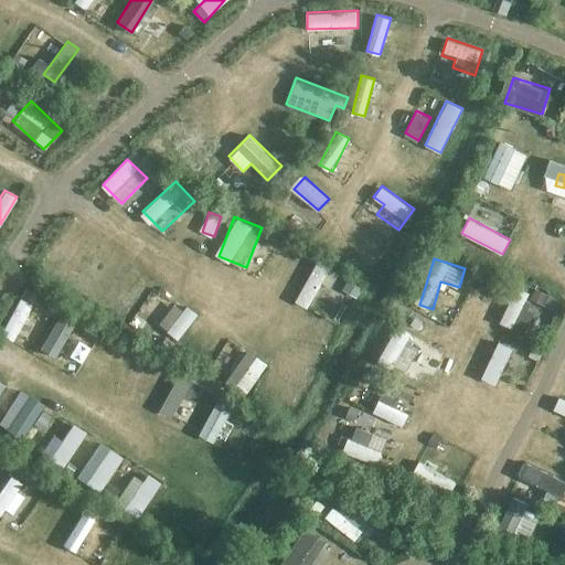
[(321,281),(333,286),(340,269),(315,259),(297,301),(311,307),(321,281)]
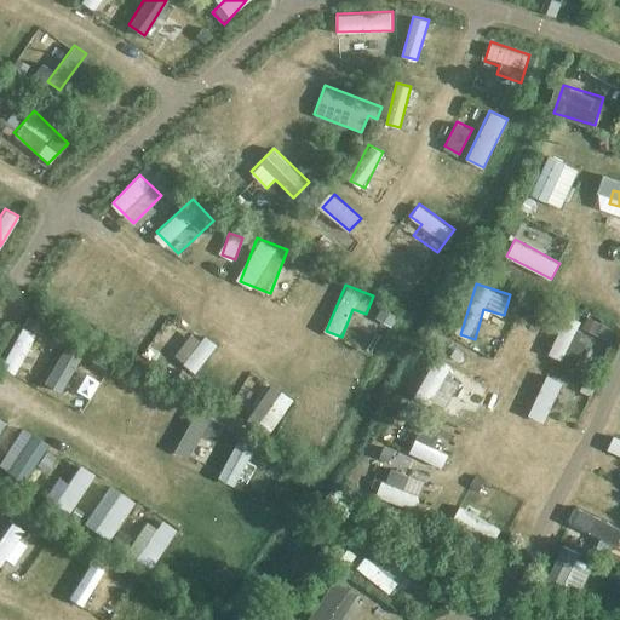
[(590,332),(608,339),(614,326),(586,315),(584,321),(566,314),(550,352),(577,365),(590,332)]
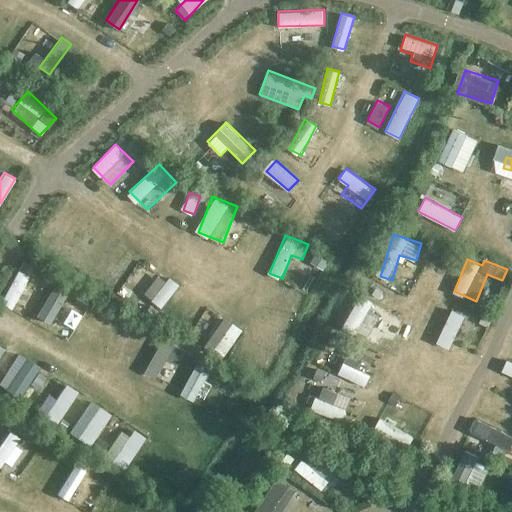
[(16,269),(1,302),(12,307),(15,300),(25,305),(34,287),(25,283),(29,274),(16,269)]
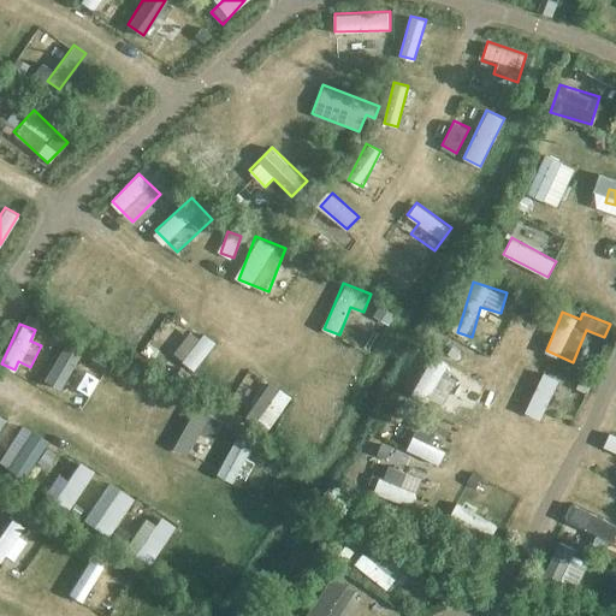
[(191,327),(172,351),(195,369),(214,344),(191,327)]
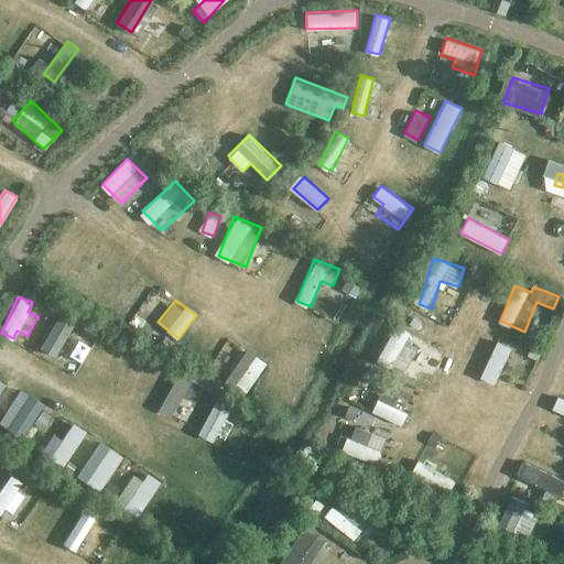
[(56,357),(76,318),(60,310),(39,347),(56,357)]
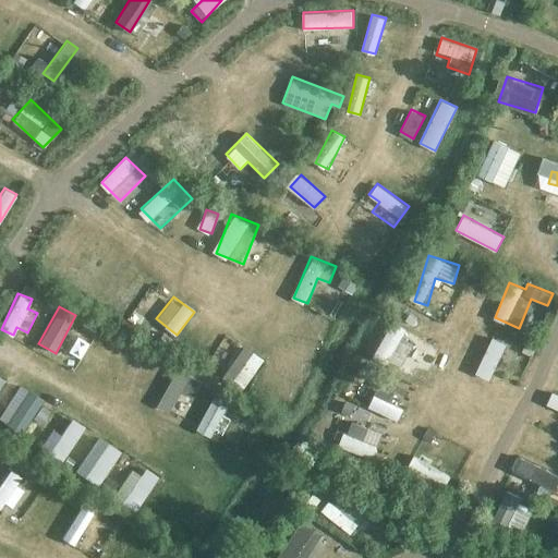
[(490,336),(476,374),(492,379),(506,342),(490,336)]
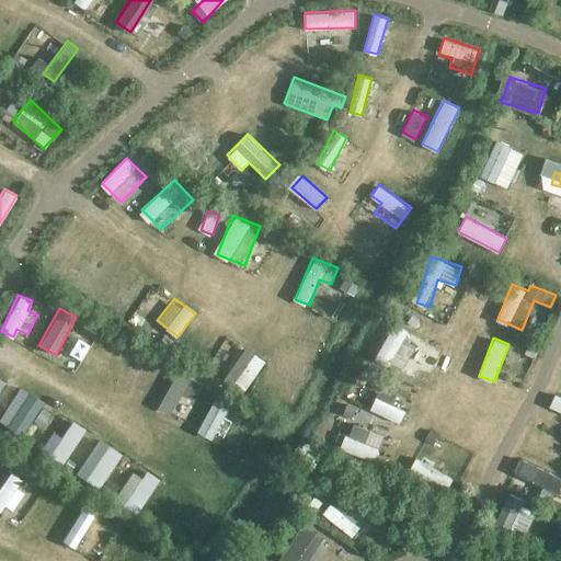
[(424,381),(433,362),(390,343),(381,364),(424,381)]
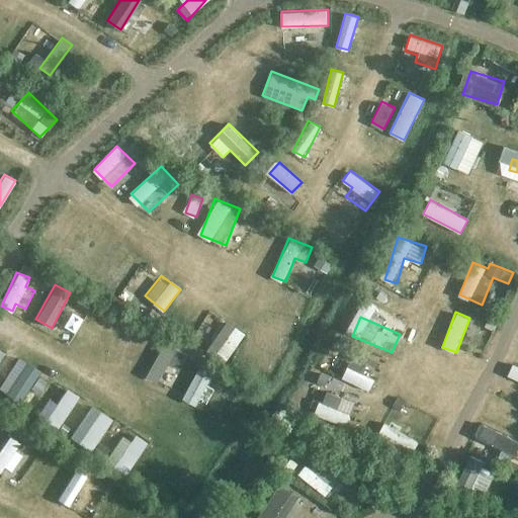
[(232,354),(246,332),(226,320),(211,342),(232,354)]
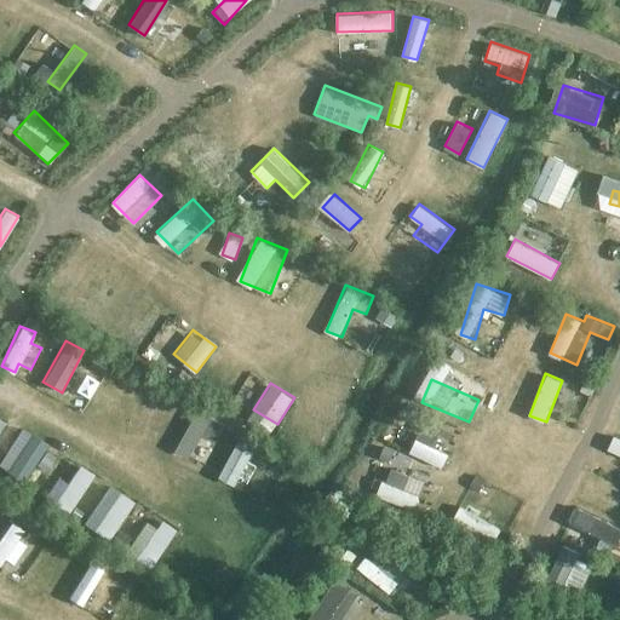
[(189,455),(212,415),(199,407),(176,448),(189,455)]
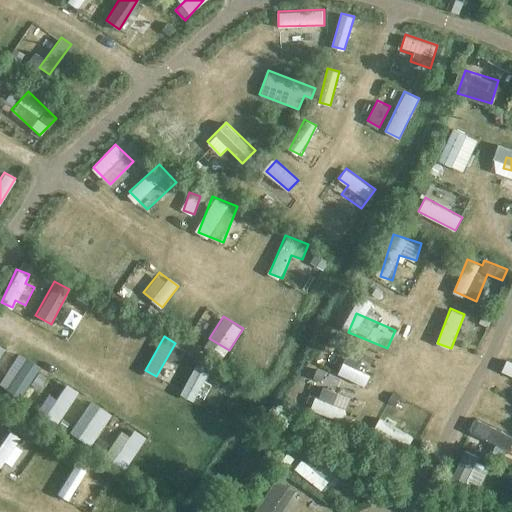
[(338,374),(365,384),(370,372),(357,368),(360,360),(346,354),(338,374)]
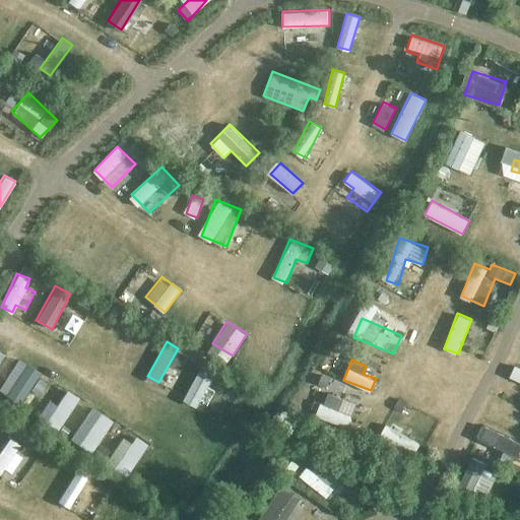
[(9,393),(23,400),(40,370),(24,362),(9,393)]
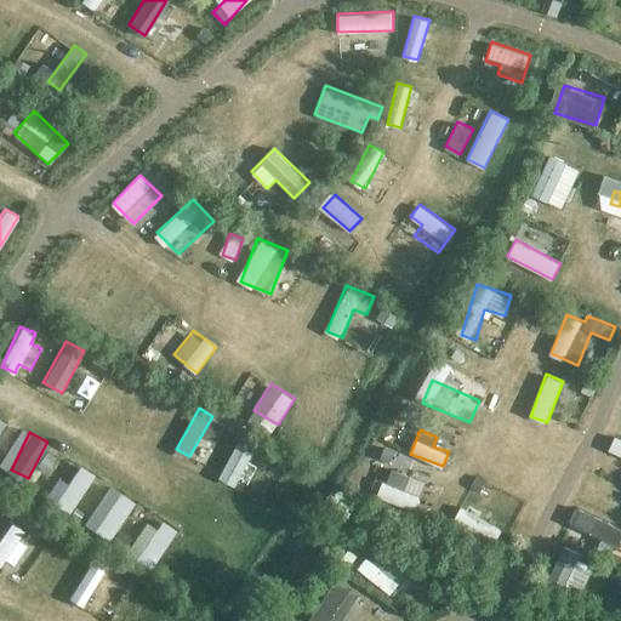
[(620,437),(614,434),(608,450),(620,455),(620,437)]
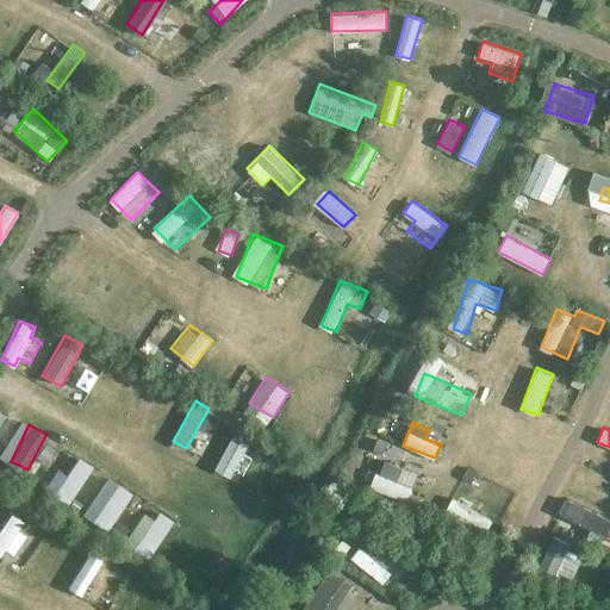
[(234,478),(251,440),(234,430),(215,470),(234,478)]
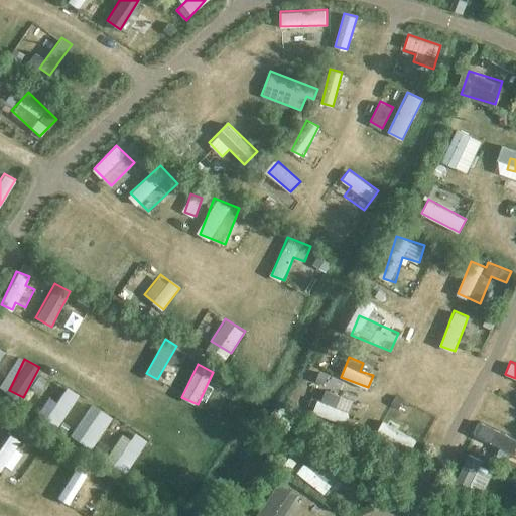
[(45,418),(57,426),(79,394),(67,385),(45,418)]
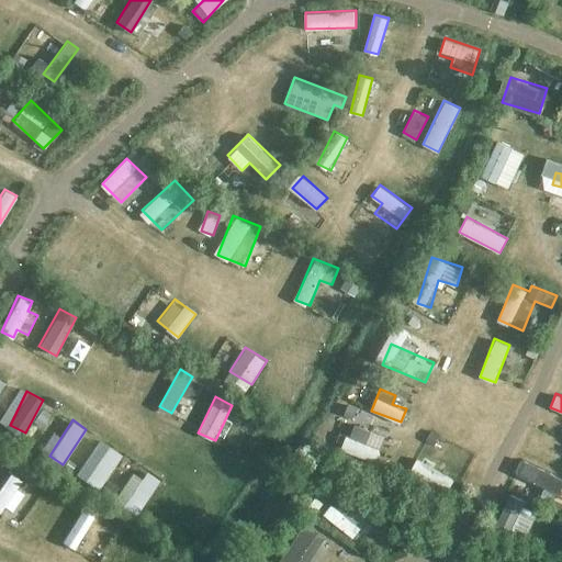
[(99,438),(77,472),(100,486),(122,453),(99,438)]
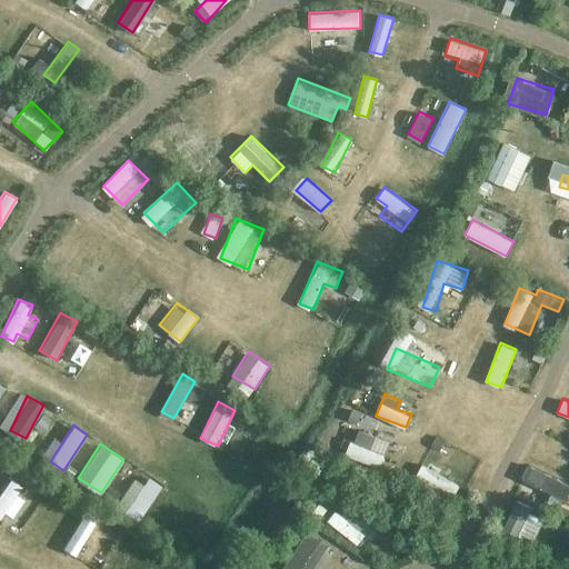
[(518,482),(568,507),(568,482),(528,462),(518,482)]
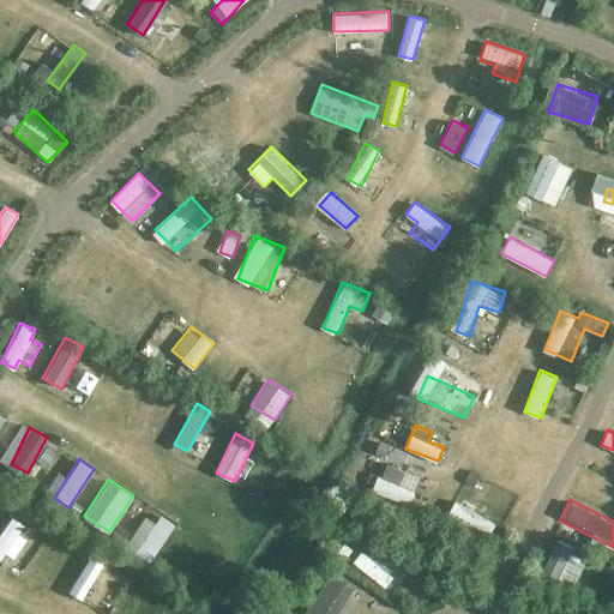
[(453,501),(449,515),(491,534),(497,521),(453,501)]
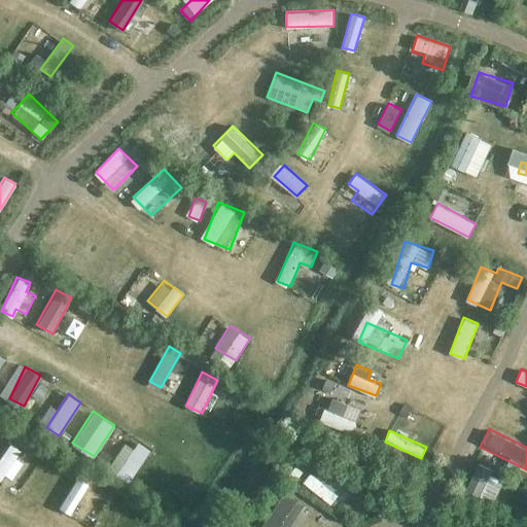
[(129,435),(108,468),(129,481),(149,448),(129,435)]
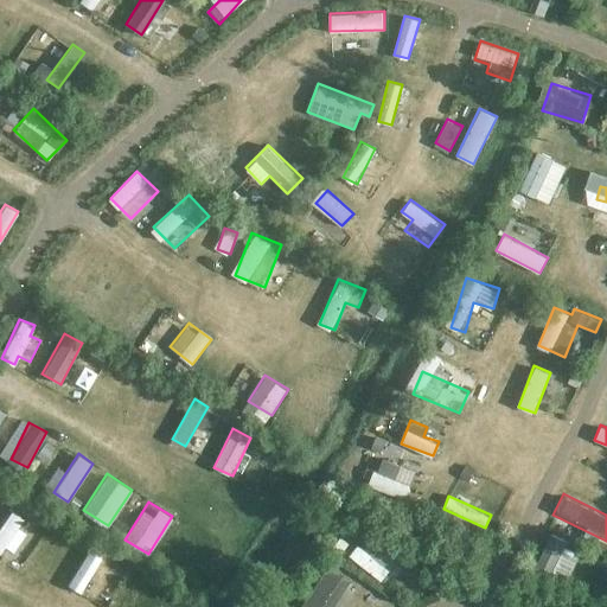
[(8,513),(0,524),(0,551),(5,556),(26,525),(8,513)]
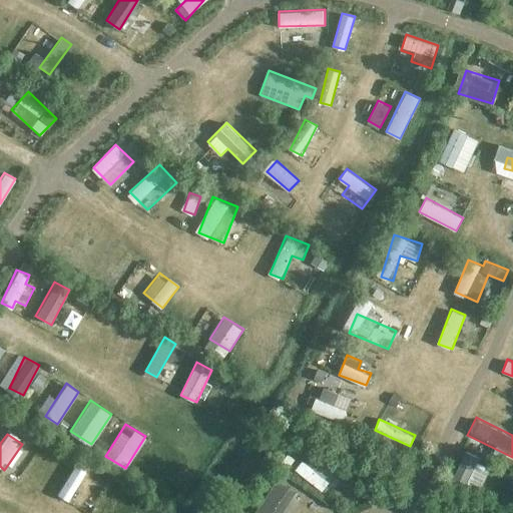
[(491,464),(464,453),(451,482),(479,494),(491,464)]
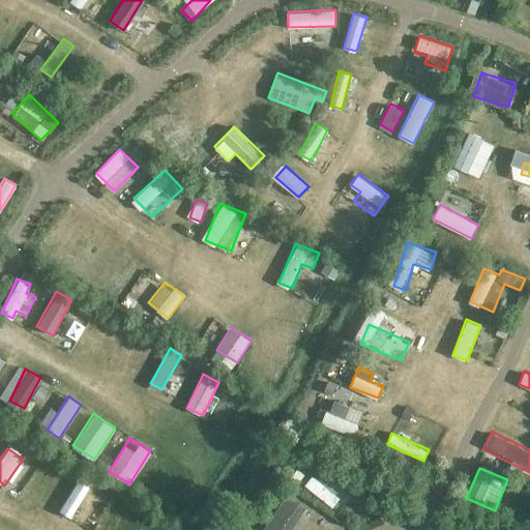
[(332,505),(346,490),(321,469),(307,486),(332,505)]
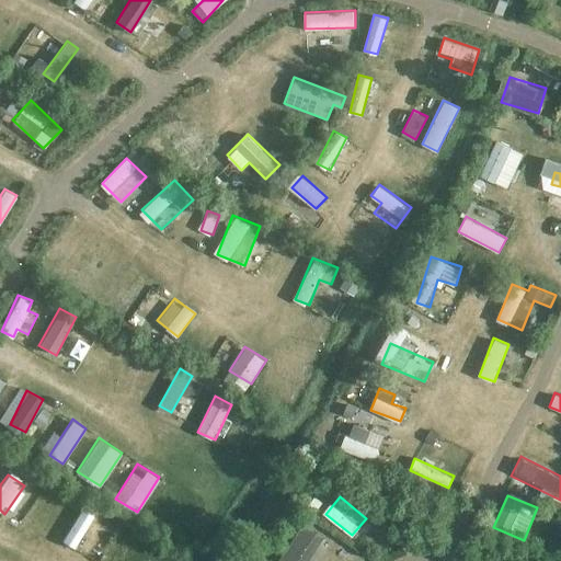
[(76,547),(93,514),(80,507),(64,540),(76,547)]
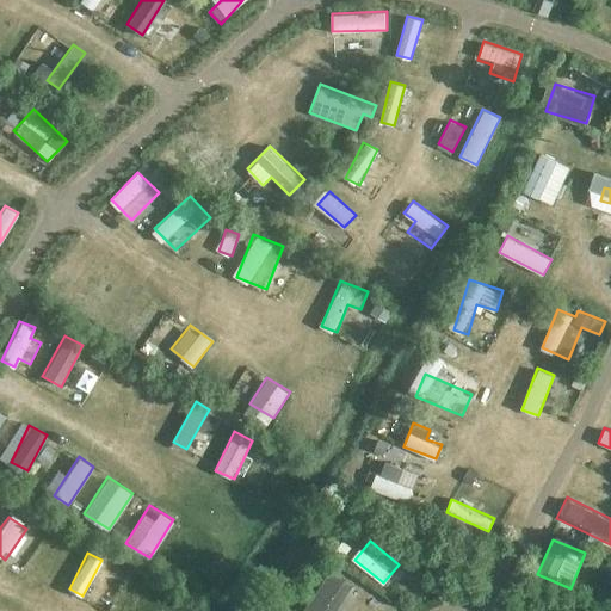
[(328,569),(307,609),(312,610),(338,610),(353,582),(328,569)]
